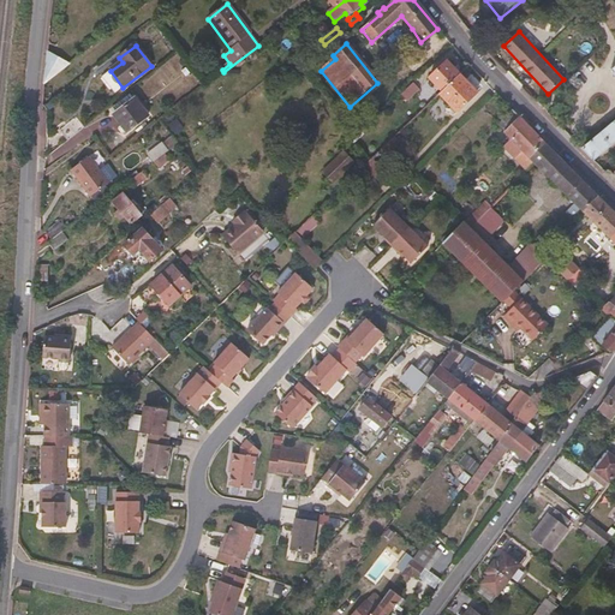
[(42,87),(70,65),(46,53),(42,87)]
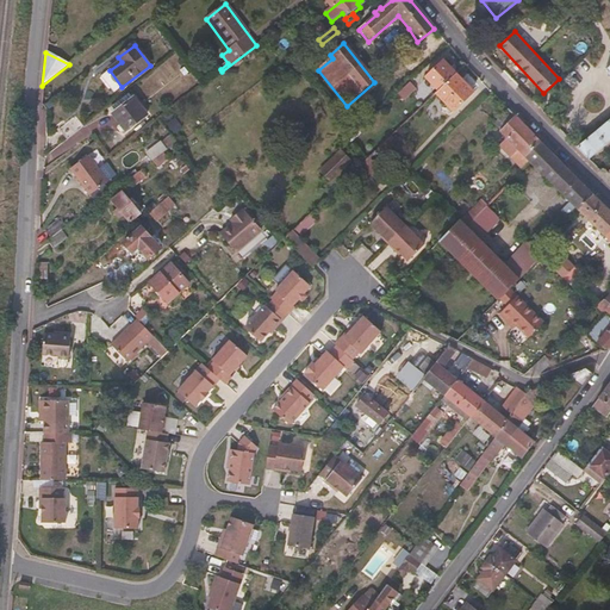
[(437,92),(454,75),(443,62),(425,79),(437,92)]
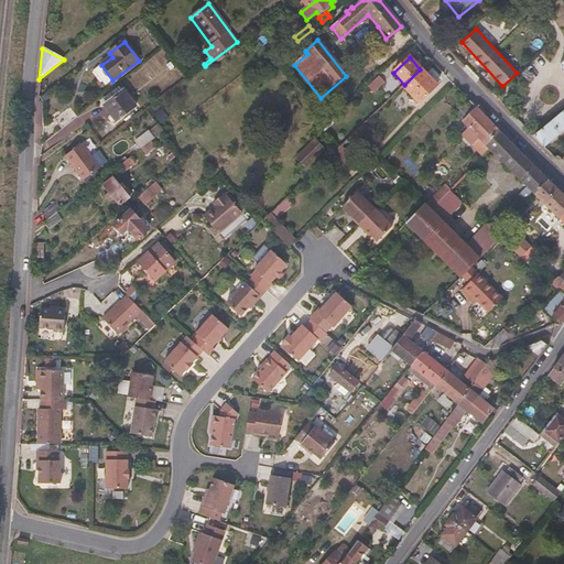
[(140,87),(150,79),(142,69),(132,77),(140,87)]
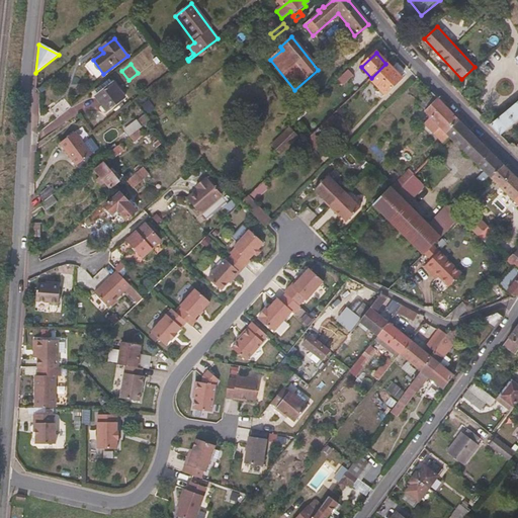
[(402,81),(385,64),(371,78),(368,80),(384,96),(402,81)]
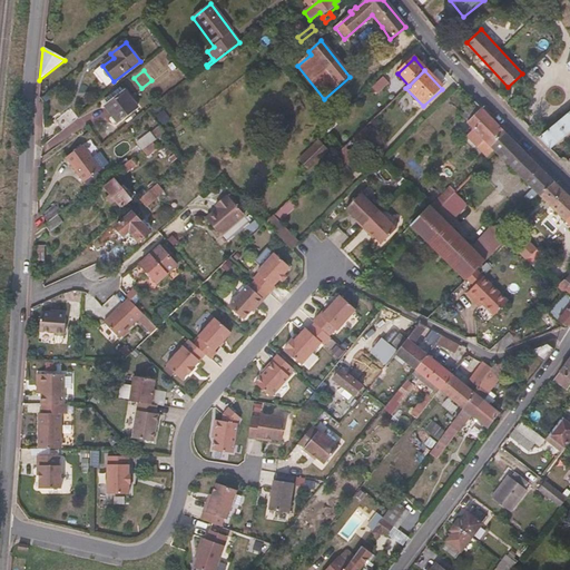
[(377,95),(387,85),(383,78),(372,89),(377,95)]
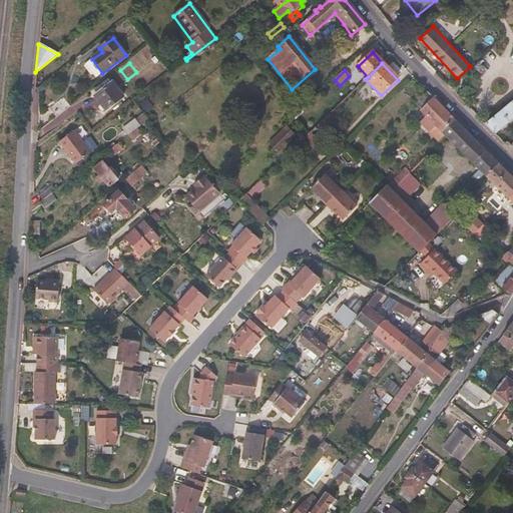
[(42,83),(43,75),(35,74),(35,83),(42,83)]
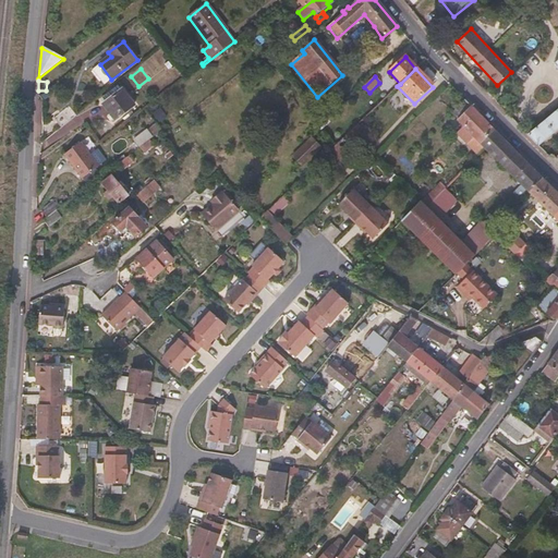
[(259,96),(268,102),(275,95),(266,88),(259,96)]
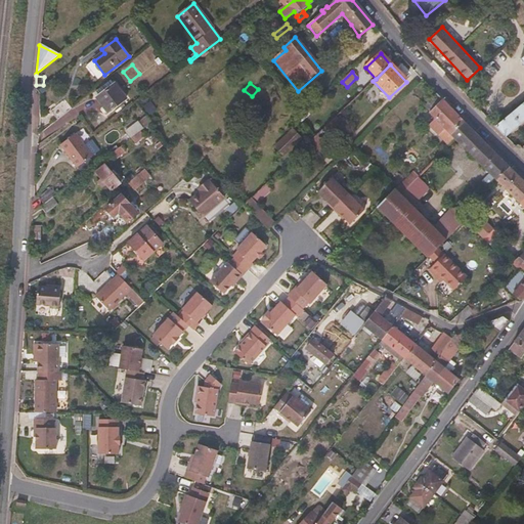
[(108,114),(126,100),(114,85),(96,98),(108,114)]
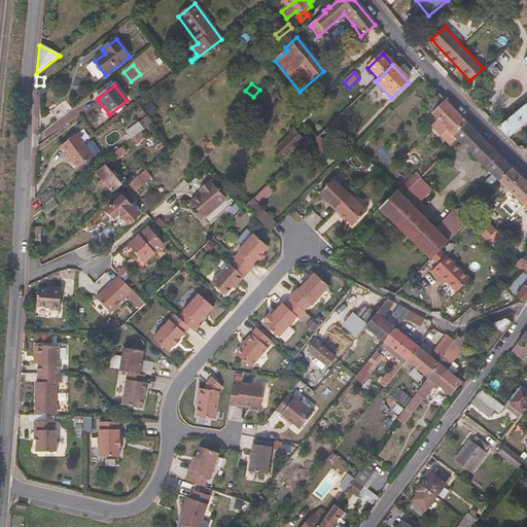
[(453,137),(465,125),(450,108),(438,96),(426,108),(431,112),(431,113),(432,115),(437,120),(431,127),(440,137),(442,137),(444,139),(444,141),(451,148),(458,141),(453,137)]
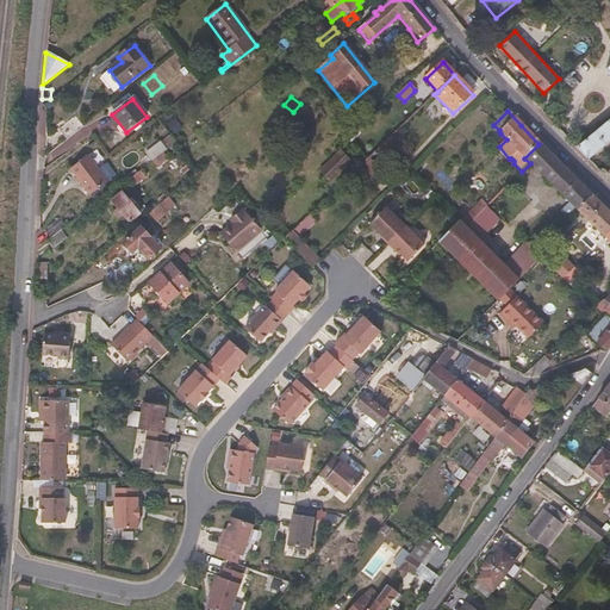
[(67,142),(83,129),(75,118),(58,131),(67,142)]
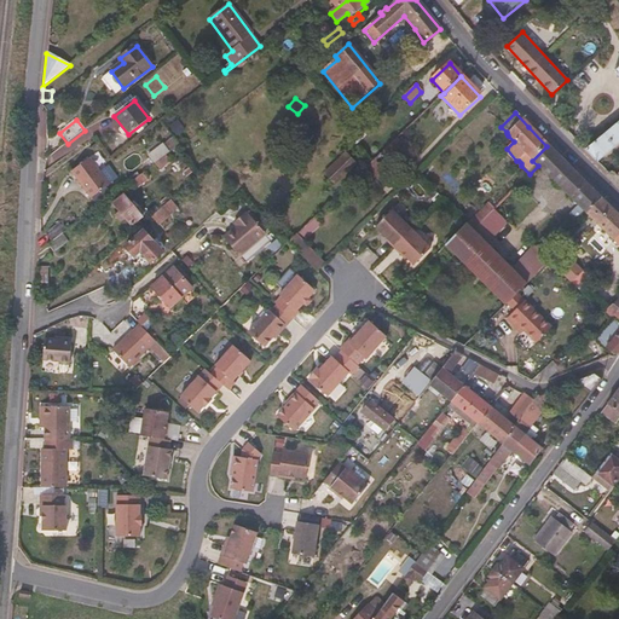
[(169,126),(177,138),(186,133),(179,121),(169,126)]
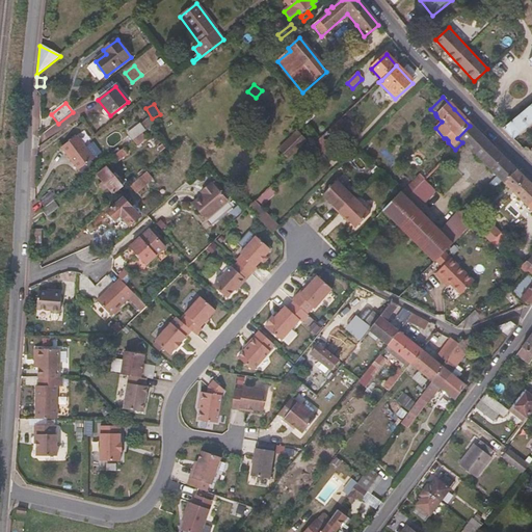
[(512,140),(531,124),(531,104),(502,130),(512,140)]
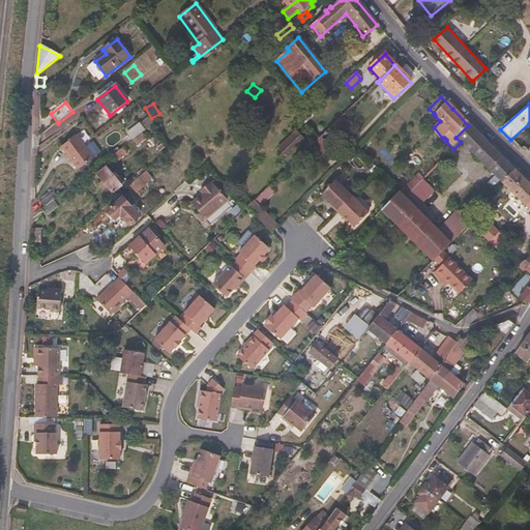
[(139,137),(142,134),(145,131),(153,125),(148,119),(140,125),(140,124),(126,135),(133,141),(139,137)]
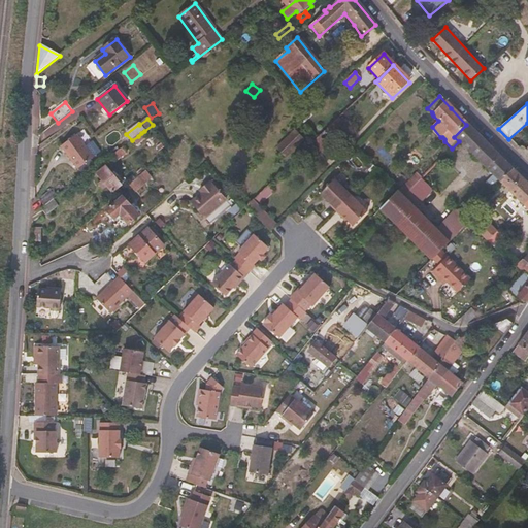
[(323,141),(341,123),(337,119),(319,137),(323,141)]
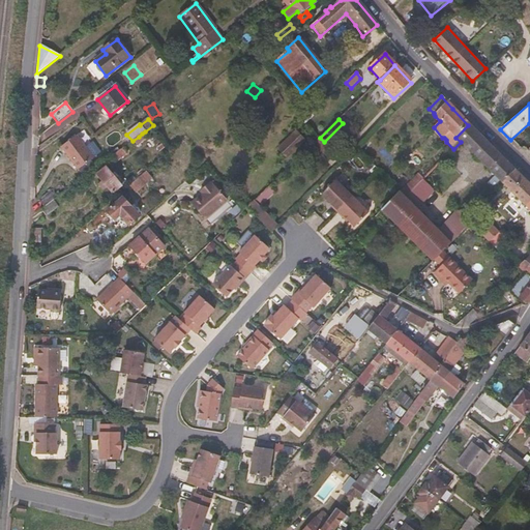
[(514,171),(500,156),(493,149),(468,125),(455,138),(461,142),(495,177),(486,186),(492,194),(502,183),(514,171)]
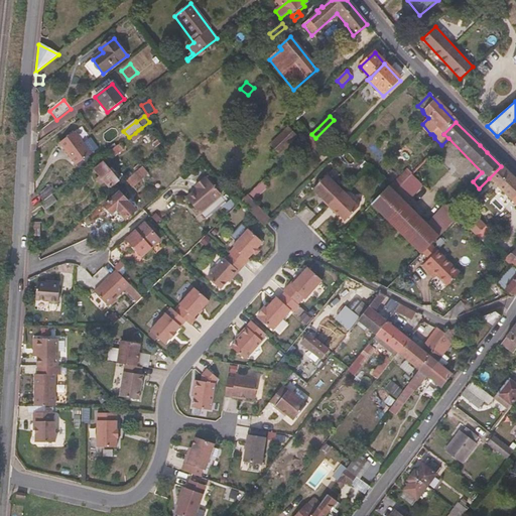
[(138,130),(135,133),(129,137),(133,143),(143,136),(138,130)]
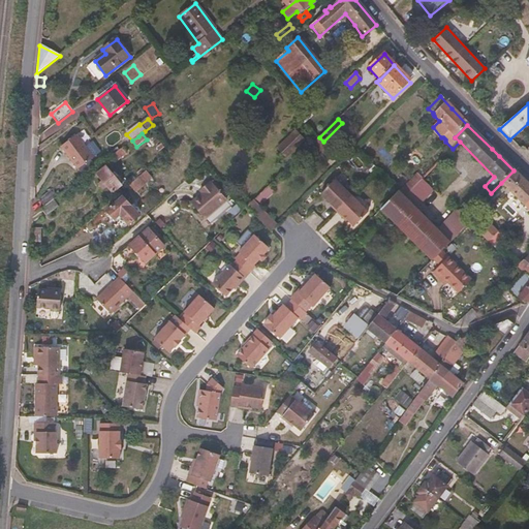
[(93,159),(76,136),(61,148),(79,170),(93,159)]
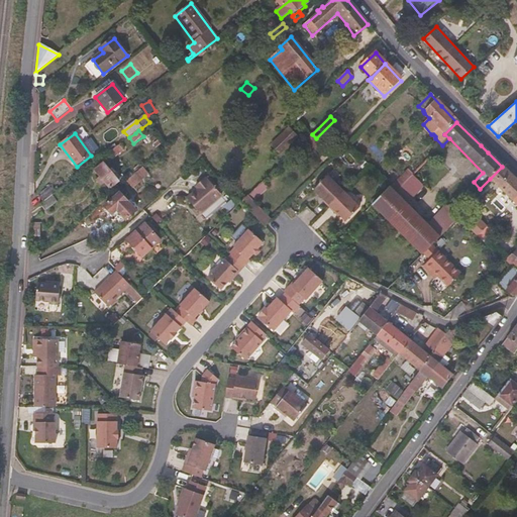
[(123,150),(119,145),(109,152),(113,159),(123,150)]
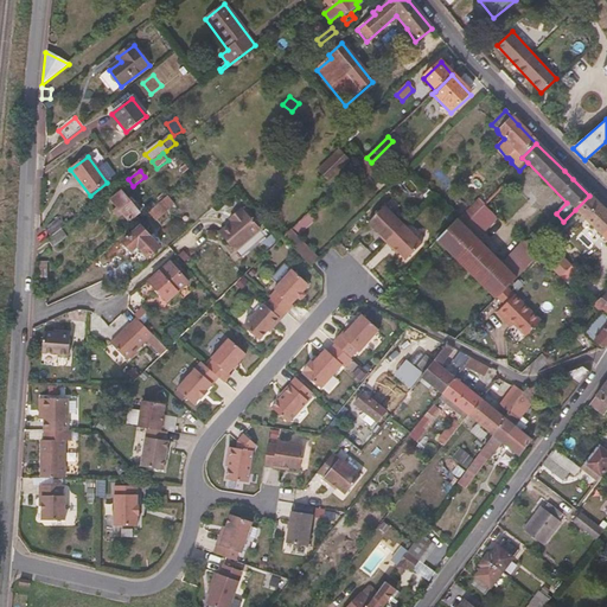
[(132,206),(134,204),(131,198),(127,200),(121,192),(110,202),(116,209),(114,212),(117,217),(122,215),(129,223),(139,215),(132,206)]
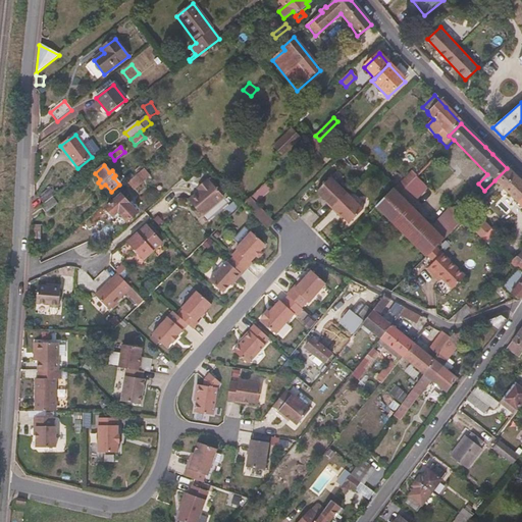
[(521,183),(507,168),(494,180),(521,207),(521,183)]
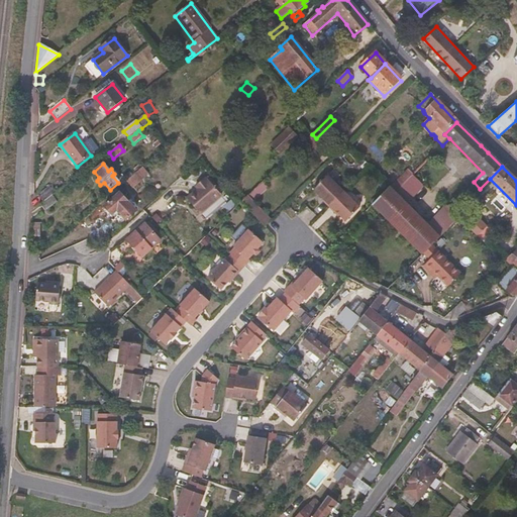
[(132,189),(147,176),(141,169),(126,182),(132,189)]
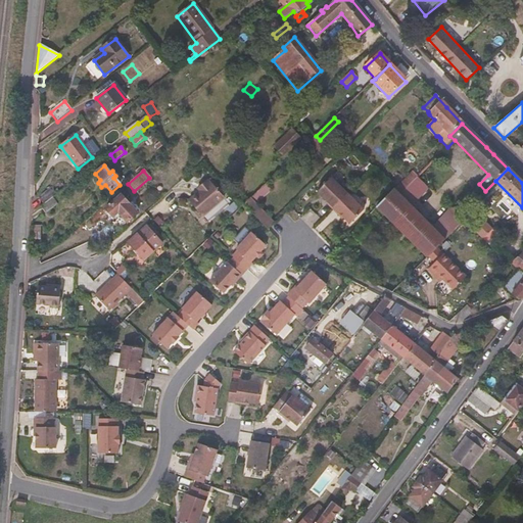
[(399,196),(416,179),(417,177),(412,172),(394,191),(399,196)]
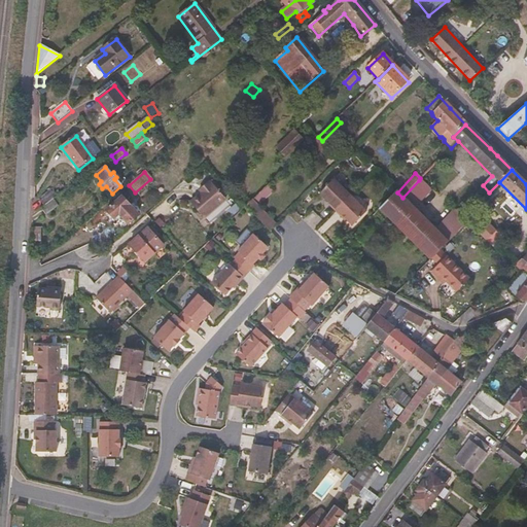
[(414,209),(431,190),(419,180),(402,198),(414,209)]
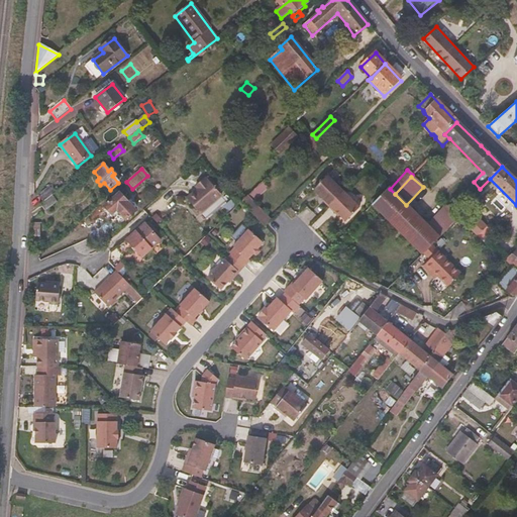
[(195,187),(197,190),(186,199),(200,215),(221,196),(207,181),(206,182),(204,179),(195,187)]
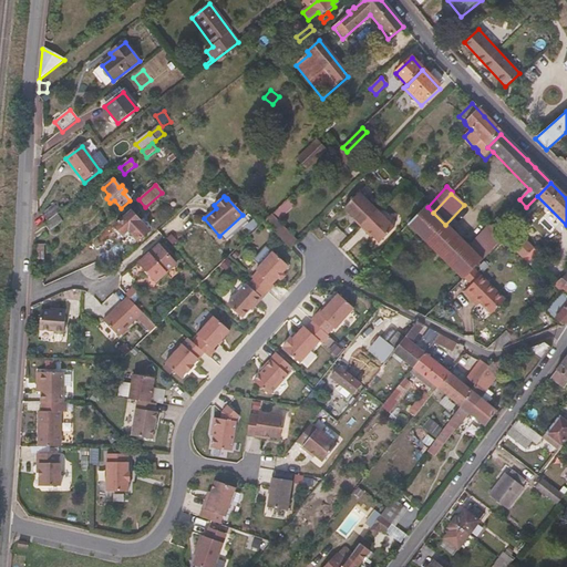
[(358,232),(374,214),(356,197),(341,213),(353,224),(351,225),(358,232)]
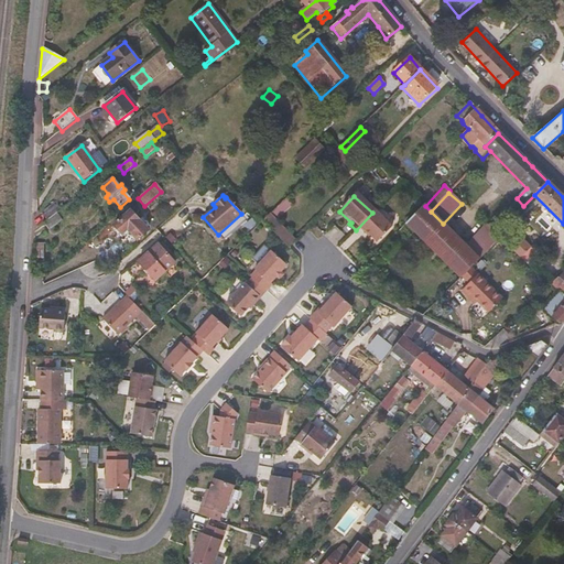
[(296,241),(277,221),(293,205),(286,198),(262,221),(289,249),(296,241)]
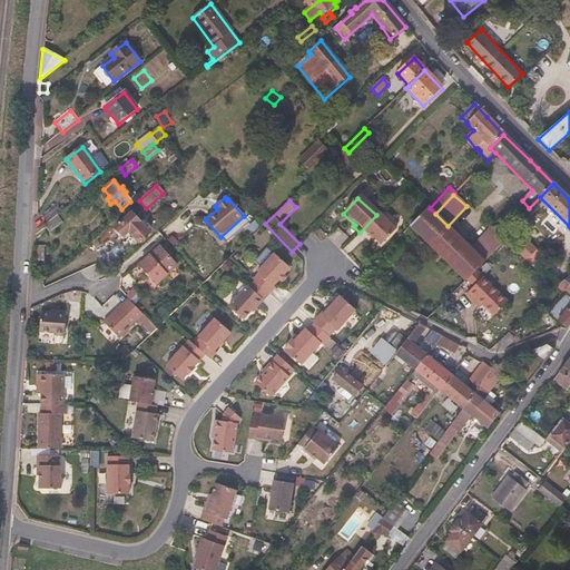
[(61,213),(56,205),(41,216),(48,224),(58,216),(61,213)]
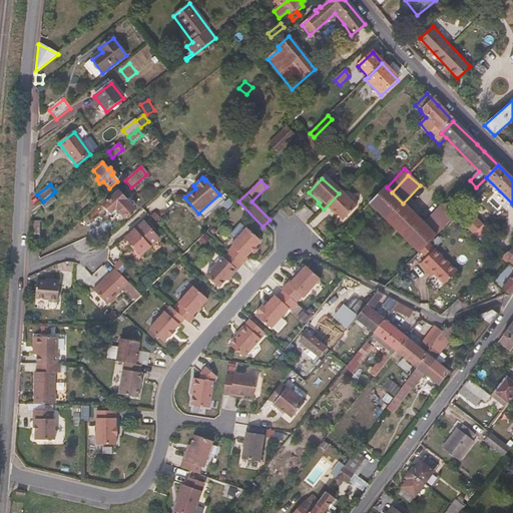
[(424,224),(403,203),(392,192),(387,187),(386,186),(369,204),(419,254),(420,253),(428,245),(455,217),(453,214),(442,205),(424,224)]
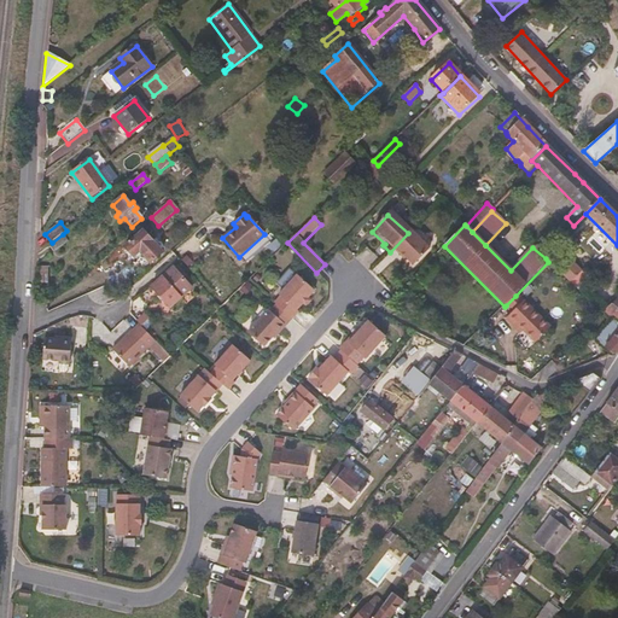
[(156,246),(158,244),(155,240),(152,243),(143,232),(124,248),(133,258),(140,252),(150,264),(162,254),(156,246)]
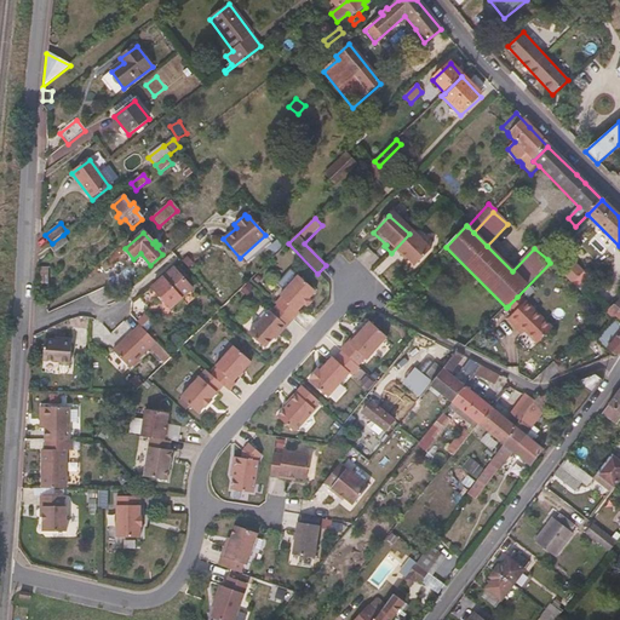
[(429,253),(409,234),(391,253),(399,259),(400,258),(412,270),(429,253)]
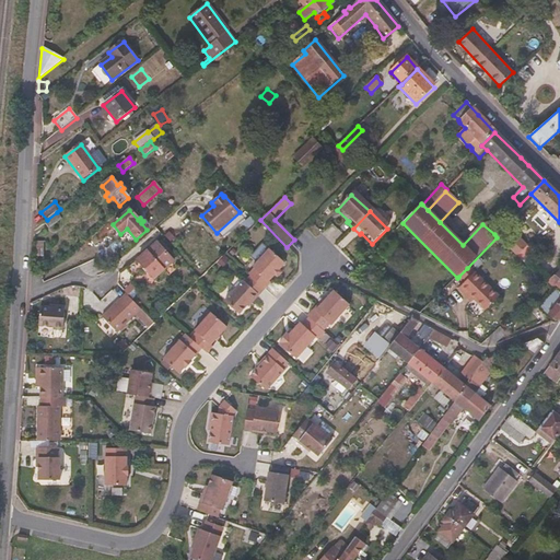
[(49,230),(62,220),(57,212),(47,220),(43,222),(49,230)]
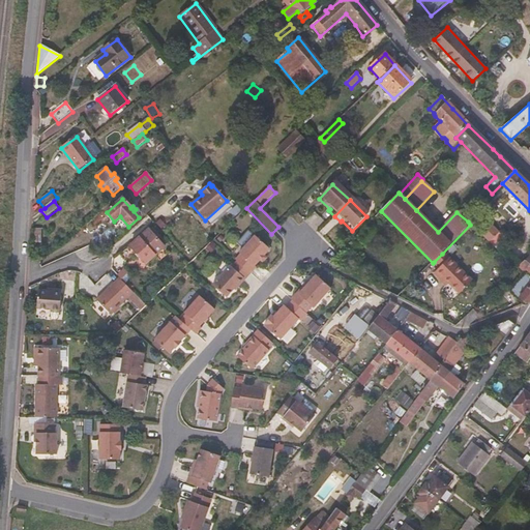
[(470,226),(479,214),(476,211),(468,222),(470,225),(470,226)]
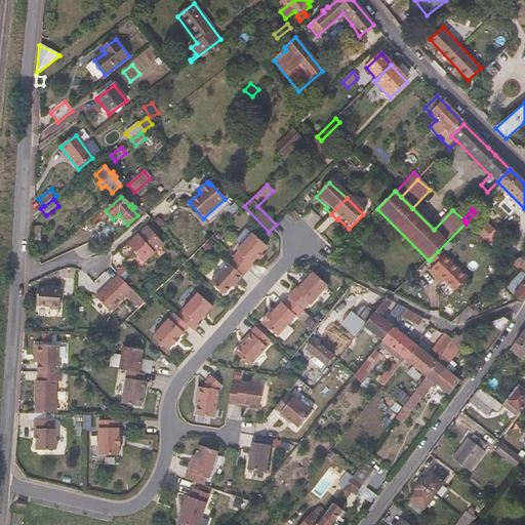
[(491,249),(516,226),(508,217),(494,232),(487,225),(477,234),(491,249)]
